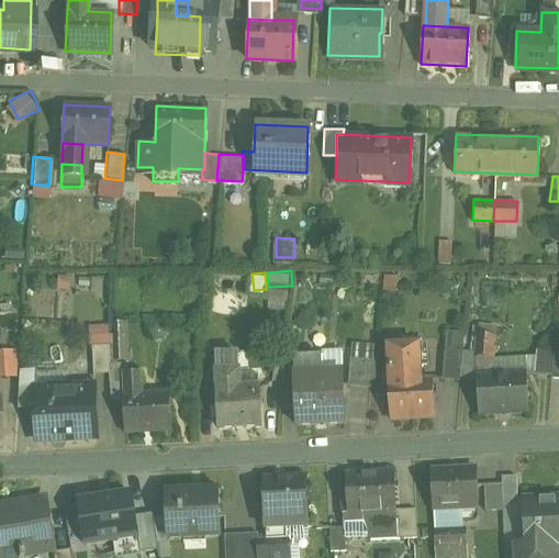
[(268,304),(288,305),(289,289),(268,288),(268,304)]
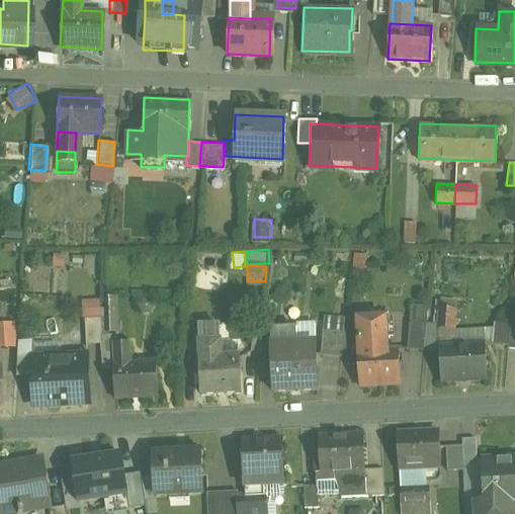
[(105,341),(103,295),(87,296),(89,342),(105,341)]
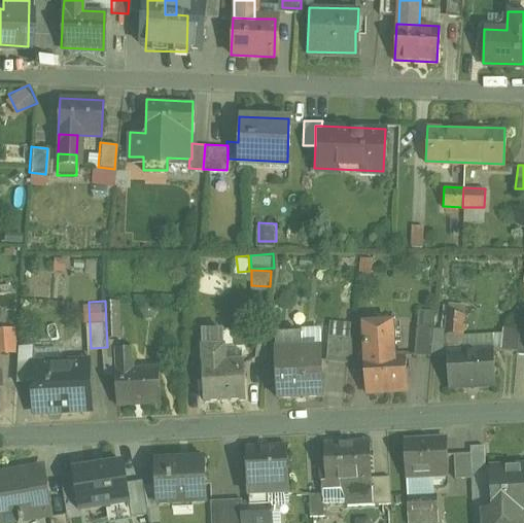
[(433,311),(417,309),(416,325),(431,327),(433,311)]
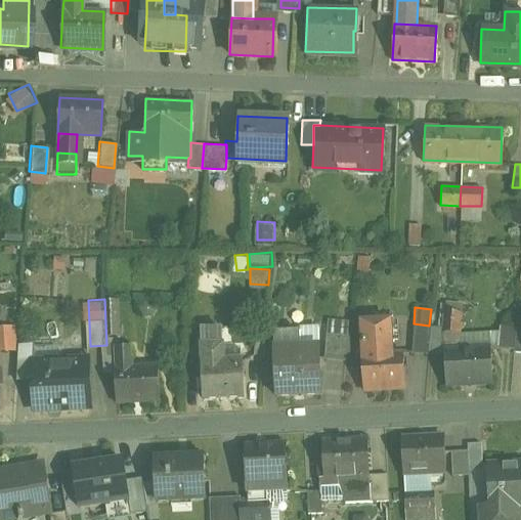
[(390,351),(388,318),(359,319),(361,352),(363,388),(402,386),(400,350),(390,351)]
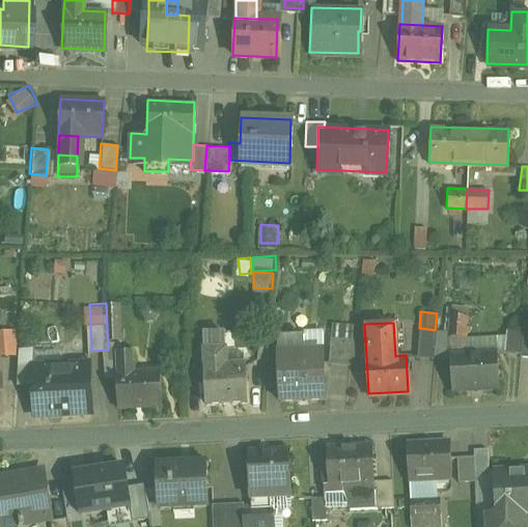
[(0,354),(20,353),(18,327),(0,328),(0,354)]
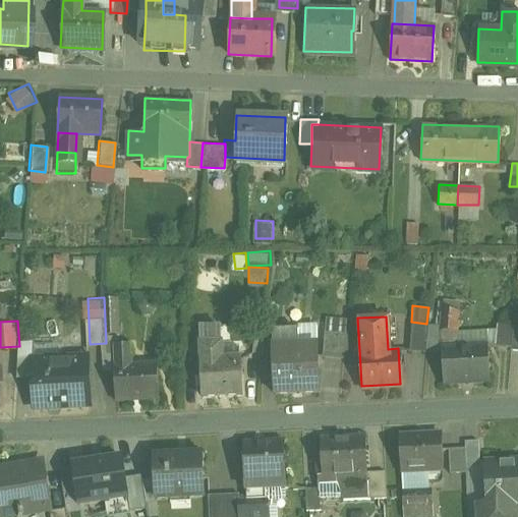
[(411,322),(410,322),(408,348),(424,350),(427,324),(426,324),(411,322)]
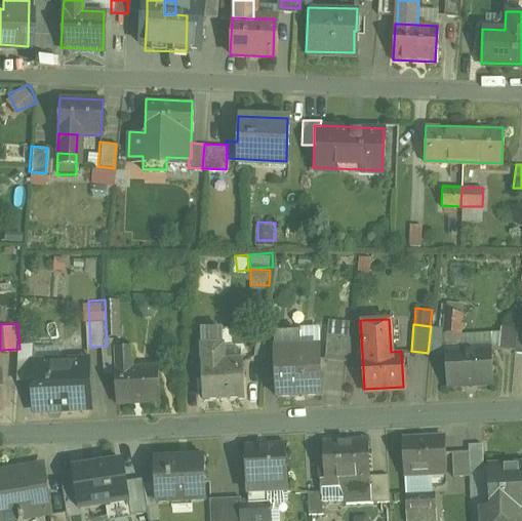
[(222,343),(202,344),(203,361),(223,360),(222,343)]
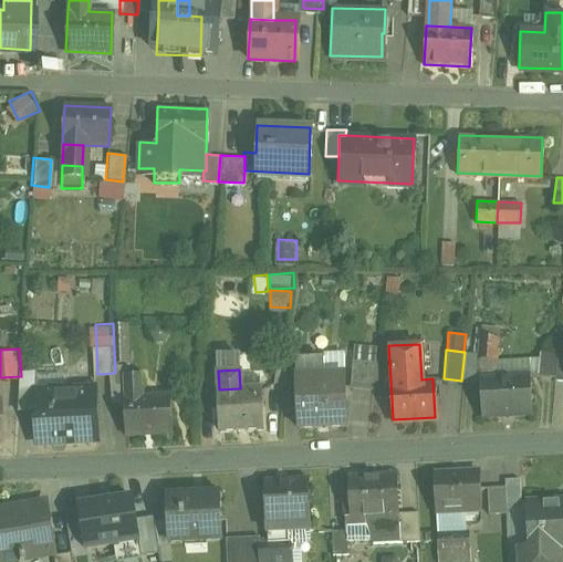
[(530,373),(478,376),(480,416),(532,413),(530,373)]
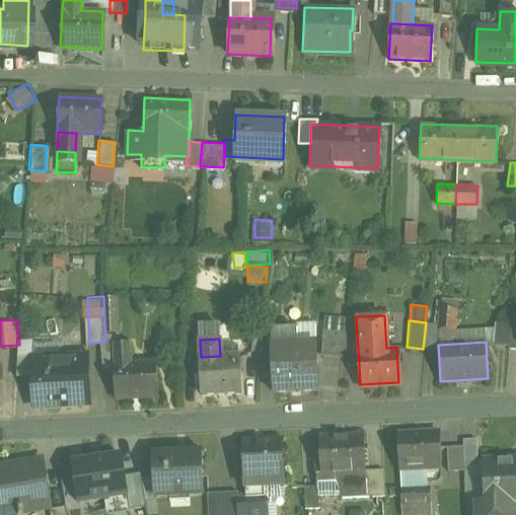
[(314,353),(271,355),(273,390),(315,388),(314,353)]
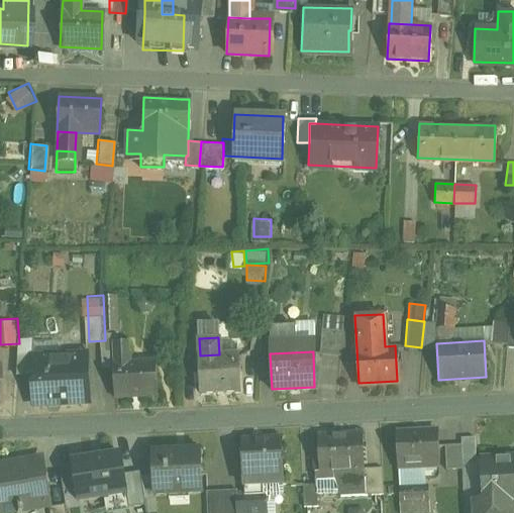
[(85,352),(30,355),(31,367),(28,367),(30,400),(87,398),(85,352)]
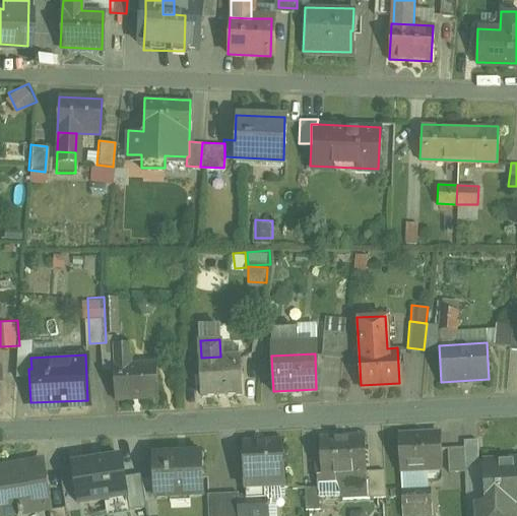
[(201,358),(199,359),(200,394),(241,392),(239,357),(220,357),(201,358)]
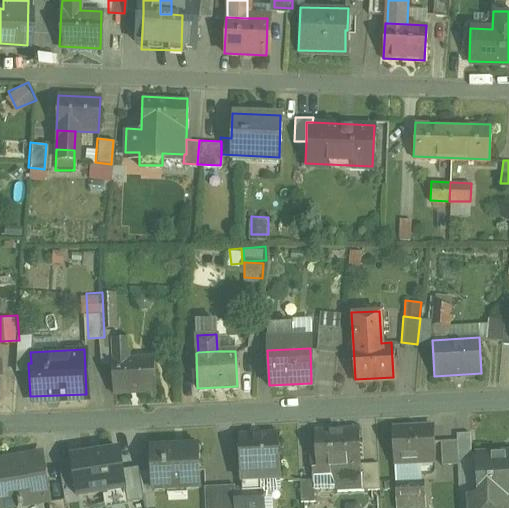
[(152,354),(110,357),(112,391),(154,389),(152,354)]
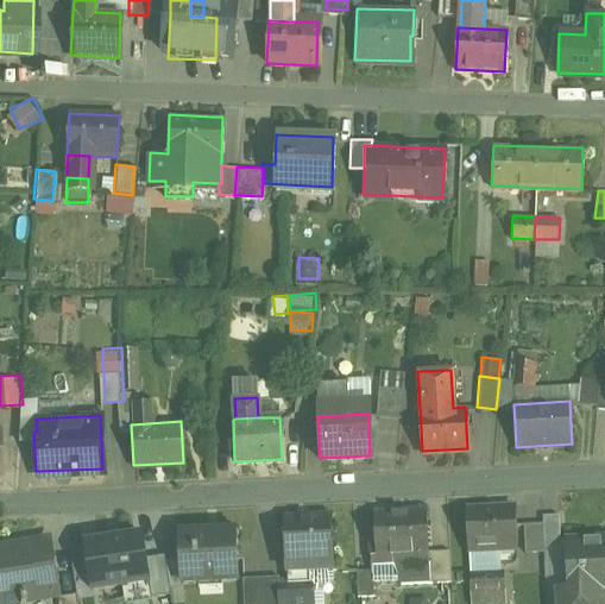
[(514,504),(465,507),(467,547),(515,545),(514,504)]
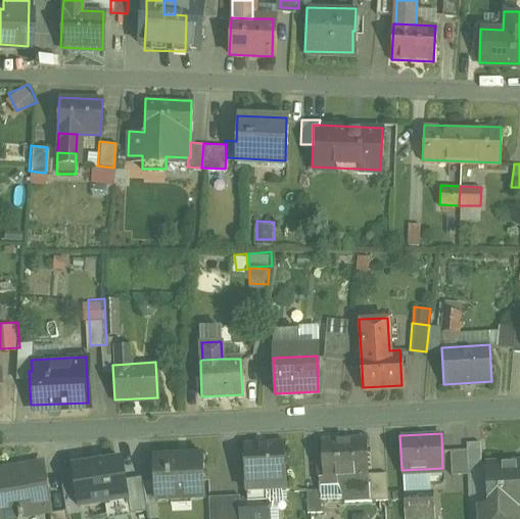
[(365,437),(321,439),(321,450),(315,450),(316,475),(317,475),(318,487),(319,487),(319,475),(334,475),(343,500),(368,499),(367,472),(365,437)]
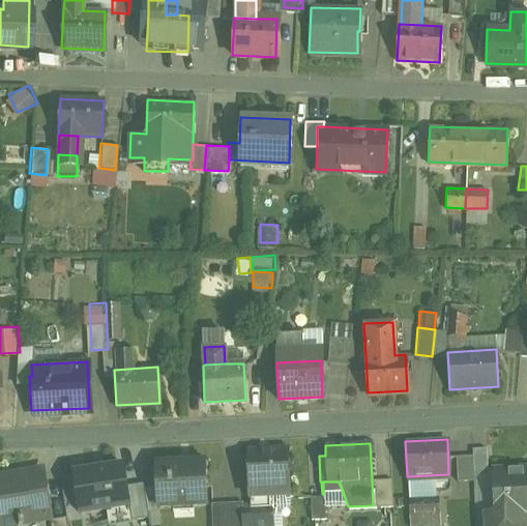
[(487,472),(486,445),(471,446),(471,454),(472,472),(487,472)]
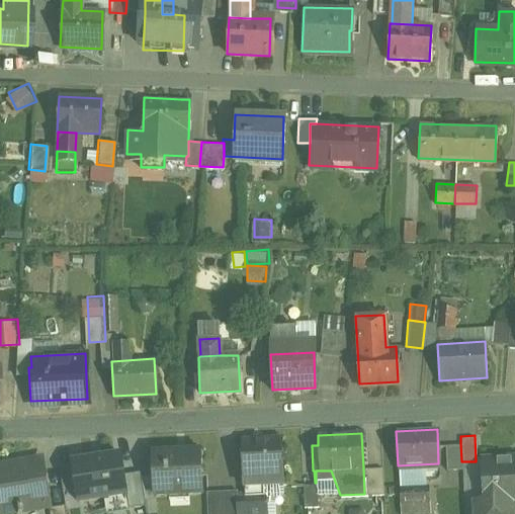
[(279,437),(241,439),(243,484),(262,483),(263,493),(265,493),(265,495),(278,494),(281,491),(281,482),(282,482),(279,437)]
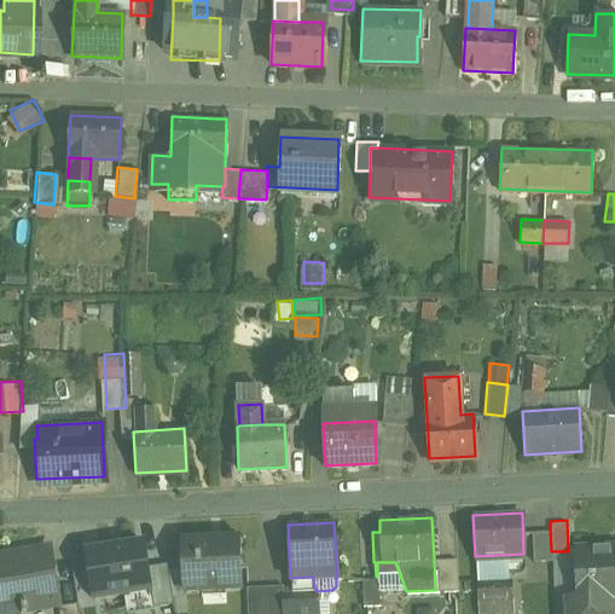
[(550,529),(531,529),(532,559),(551,559),(551,551),(550,529)]
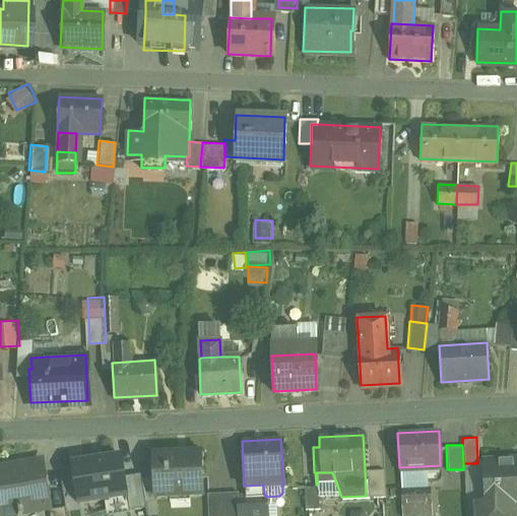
[(200,451),(151,453),(152,475),(153,495),(154,495),(202,492),(200,451)]
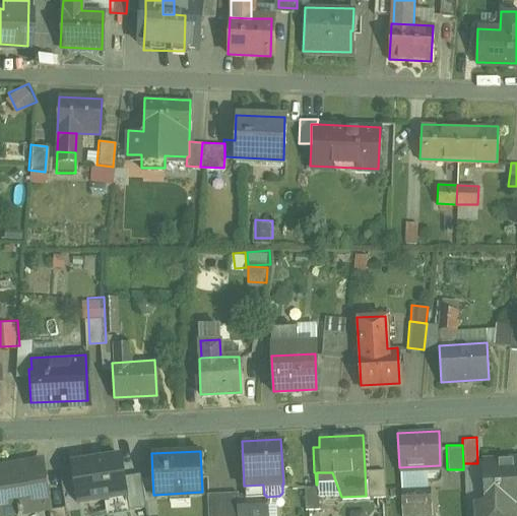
[(101,459),(73,463),(73,461),(71,462),(75,489),(77,501),(126,494),(120,454),(101,457),(101,459)]
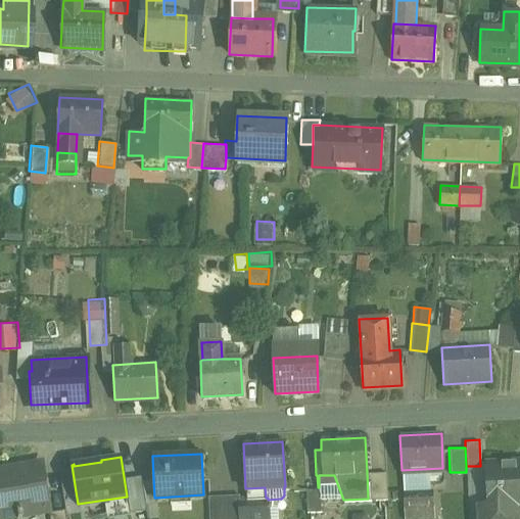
[(519,460),(485,462),(487,502),(480,503),(480,518),(509,518),(509,501),(519,500),(519,460)]
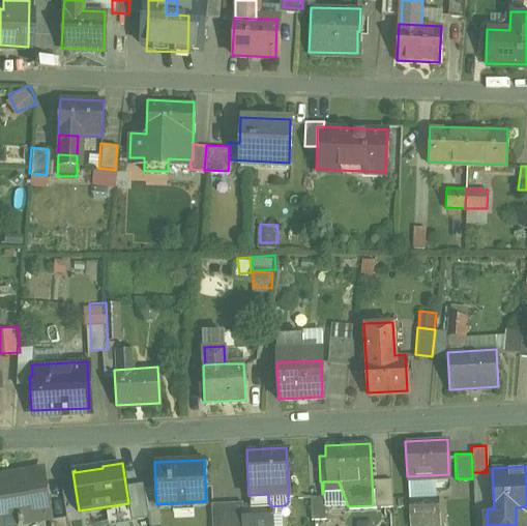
[(41,468),(10,472),(11,475),(0,477),(0,522),(15,520),(15,525),(19,524),(18,515),(49,509),(41,468)]
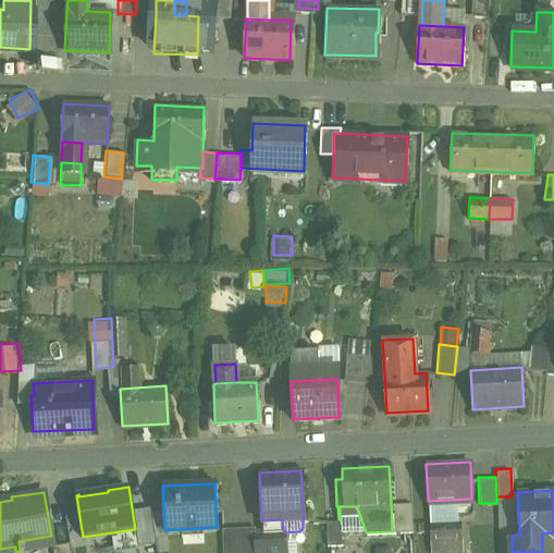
[(76,495),(61,498),(65,526),(81,524),(76,495)]
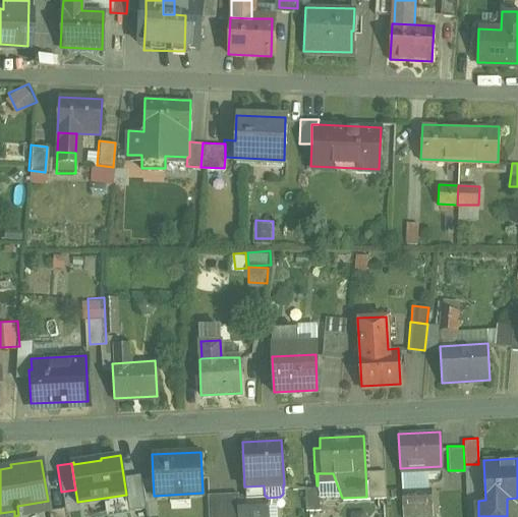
[(384,469),(365,470),(366,497),(385,496),(384,469)]
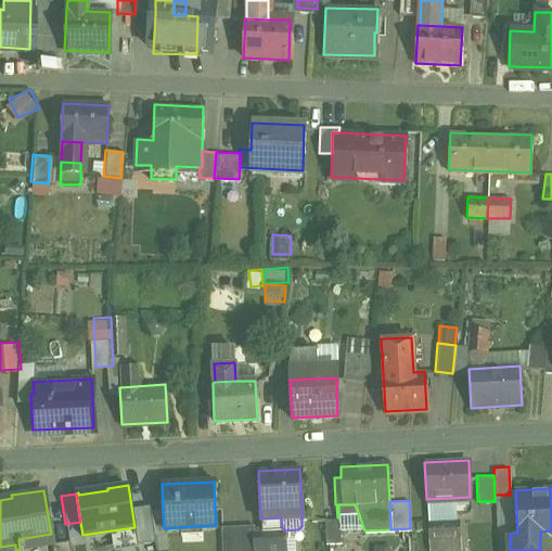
[(163,508),(150,509),(155,534),(165,534),(165,528),(164,528),(163,508)]
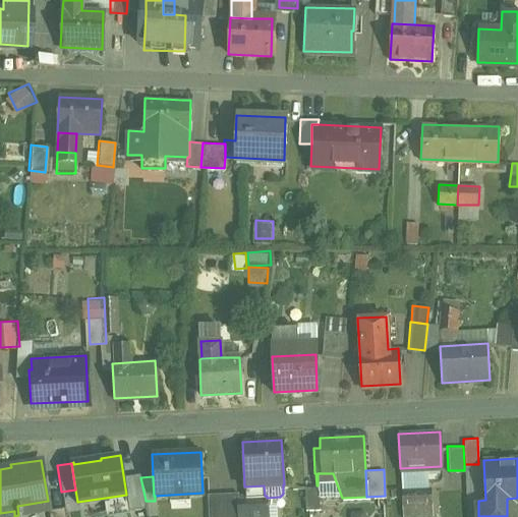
[(264,485),(244,486),(244,497),(237,497),(238,516),(267,516),(267,505),(269,505),(269,502),(267,502),(267,498),(267,496),(265,496),(264,485)]
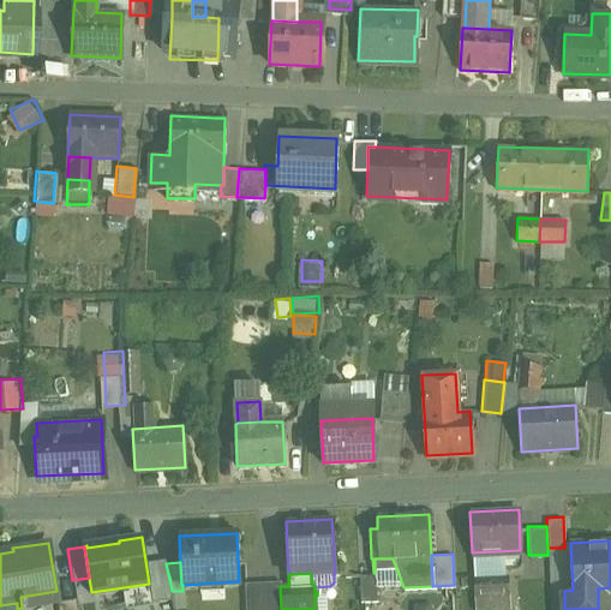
[(376,599),(375,573),(373,573),(358,573),(359,599),(376,599)]
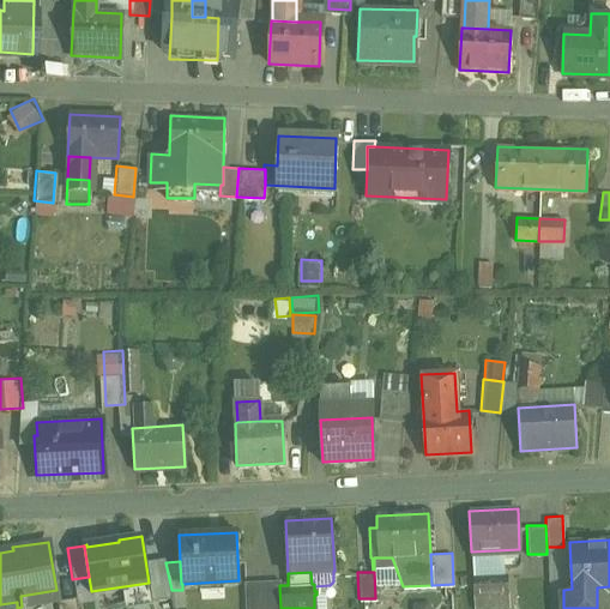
[(265,608),(264,579),(243,580),(243,608),(265,608)]
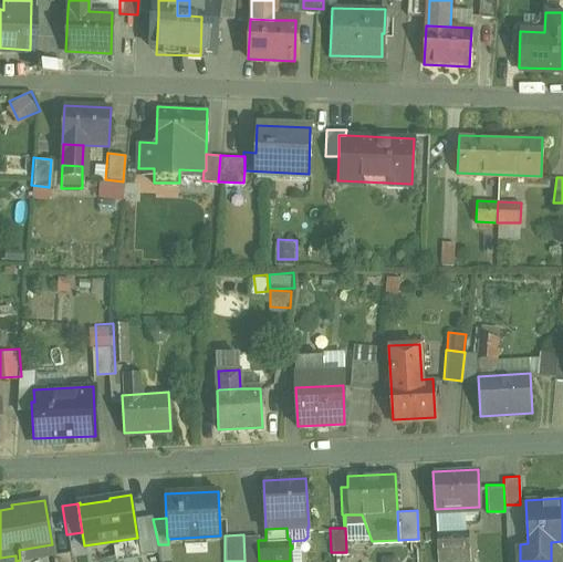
[(258,534),(243,534),(244,561),(259,561),(258,540),(258,534)]
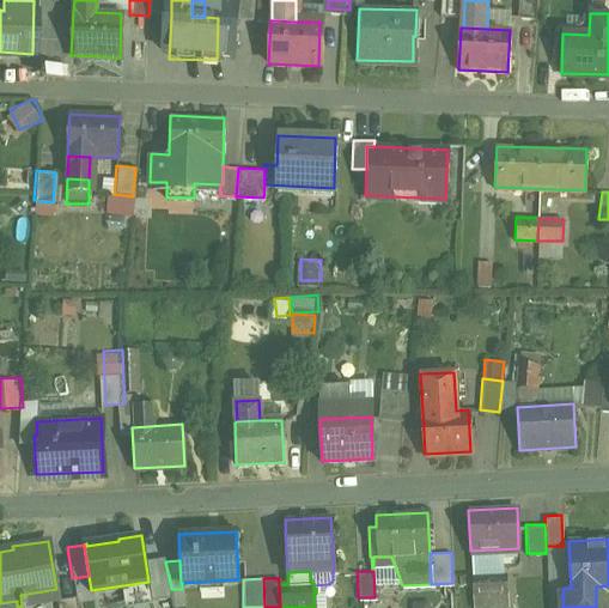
[(479,582),(479,606),(516,606),(516,582),(479,582)]
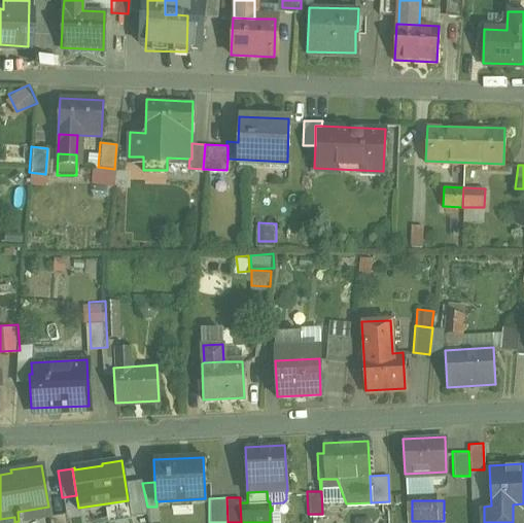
[(66,522),(65,512),(47,515),(48,522),(66,522)]
